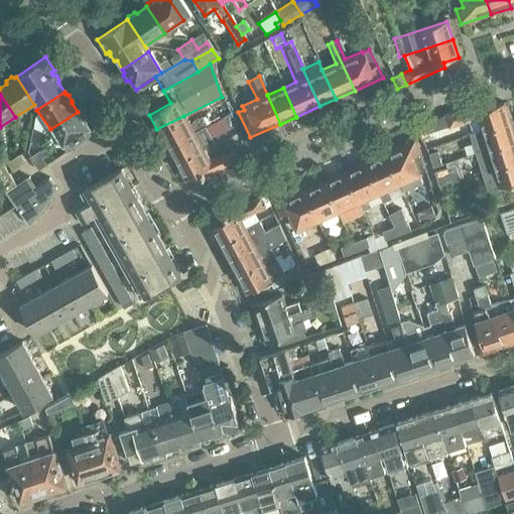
[(509,122),(503,104),(481,111),(479,105),(444,116),(443,116),(447,129),(463,124),(467,136),(509,122)]
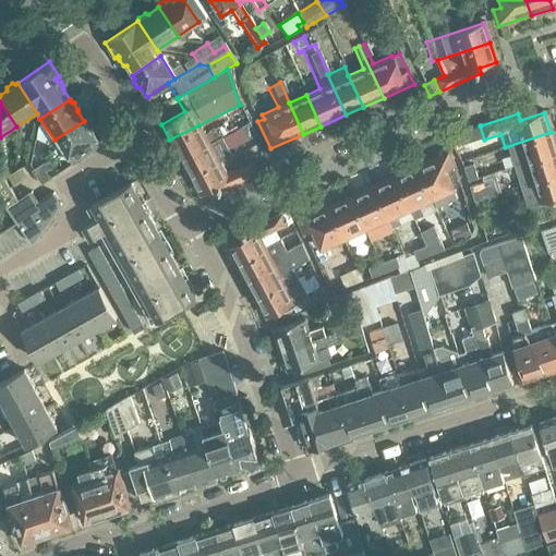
[(55,140),(70,162),(98,143),(91,132),(92,129),(88,123),(84,122),(84,121),(55,140)]
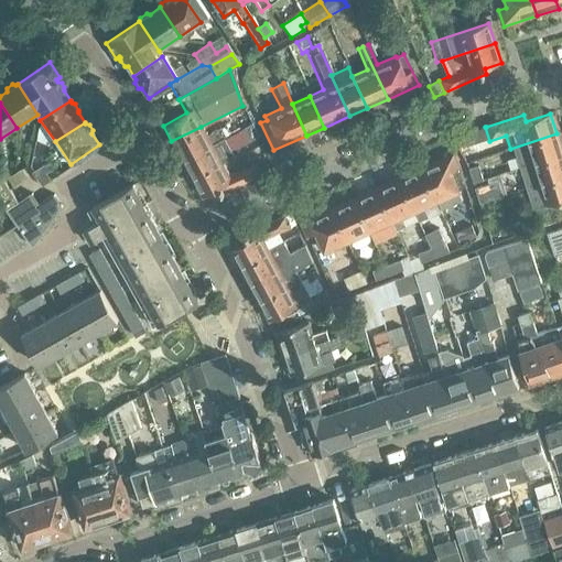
[(247,142),(256,138),(250,126),(241,130),(247,142)]
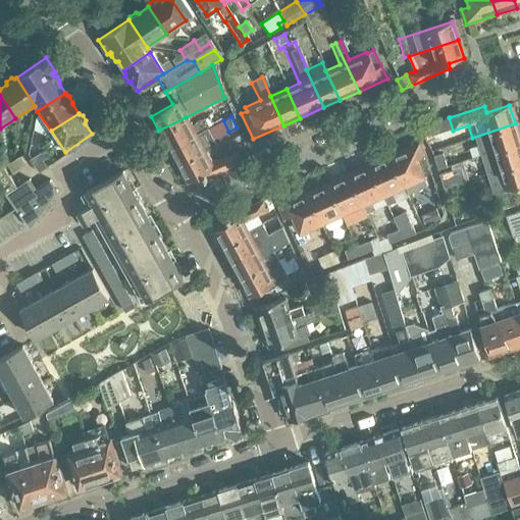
[(190,127),(186,117),(158,131),(167,147),(206,128),(208,127),(204,120),(190,127)]
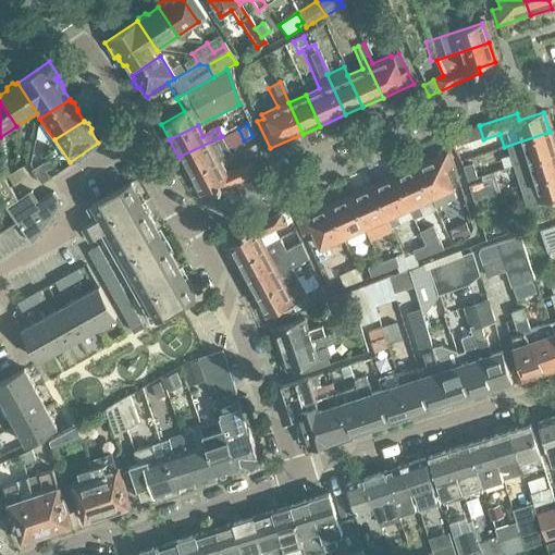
[(504,147),(510,167),(554,152),(554,149),(550,132),(504,147)]
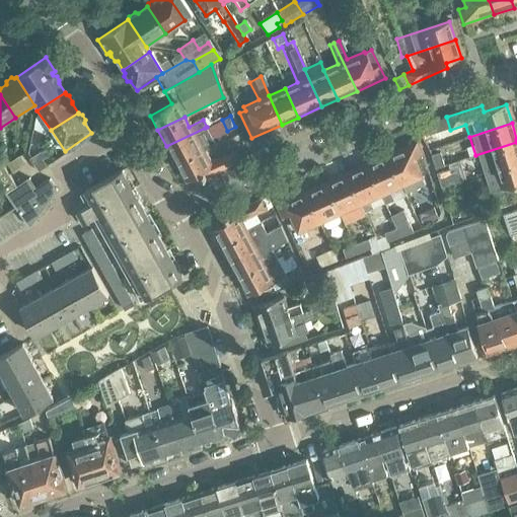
[(419,130),(418,130),(423,142),(424,142),(432,138),(430,134),(426,126),(419,130)]
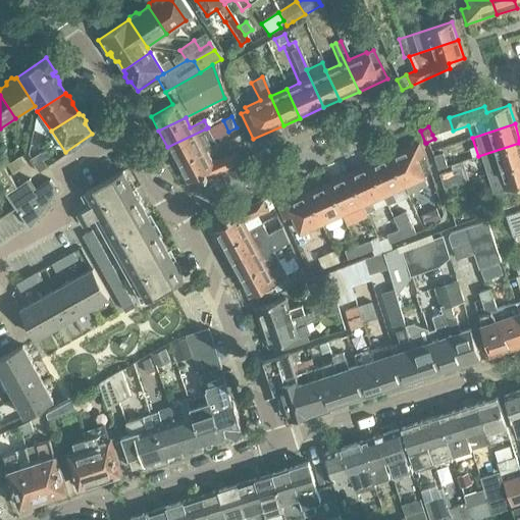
[(206,128),(167,147),(177,166),(206,153),(216,148),(206,128)]
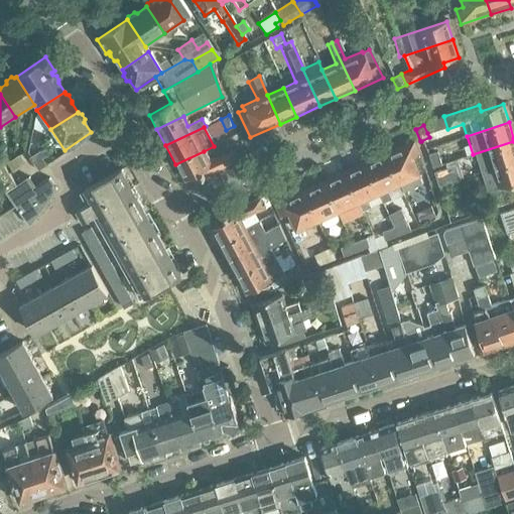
[(419,154),(413,141),(383,155),(397,184),(401,194),(418,186),(413,176),(419,174),(414,162),(414,160),(413,157),(419,154)]
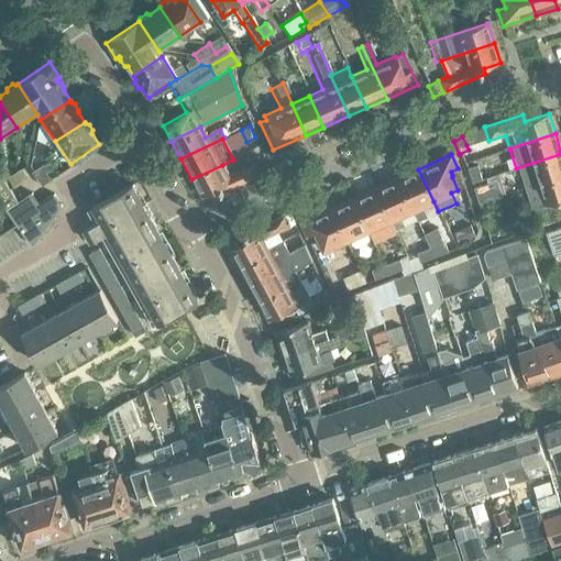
[(560,154),(516,168),(523,188),(560,177),(560,154)]
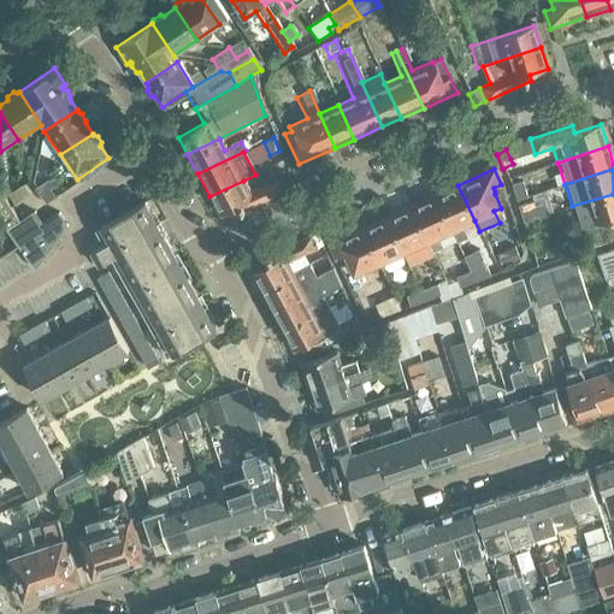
[(249,193),(243,181),(210,196),(220,216),(237,207),(238,212),(284,192),(278,178),(249,193)]
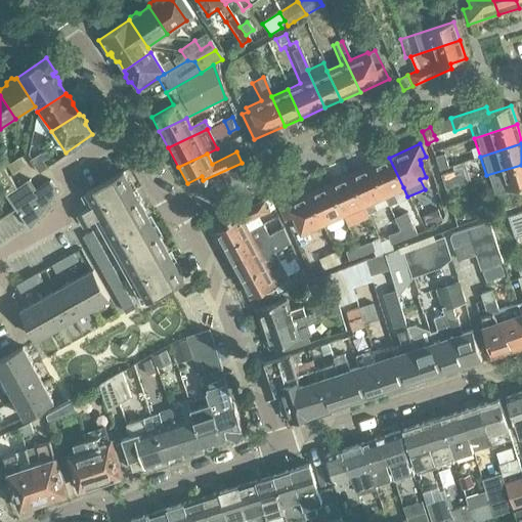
[(33,168),(42,162),(47,159),(43,153),(29,161),(33,168)]
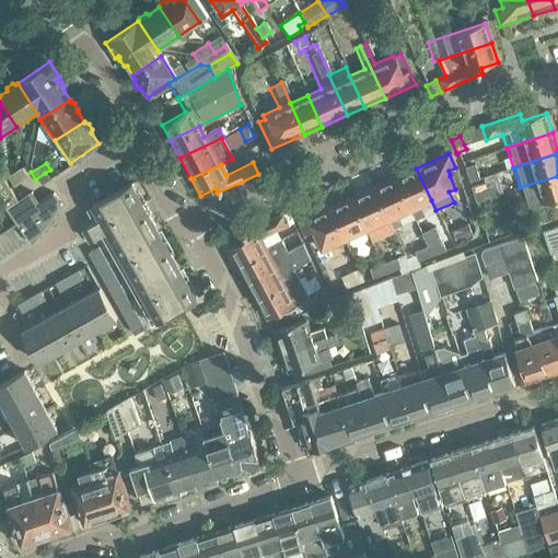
[(478,178),(474,164),(464,167),(468,182),(478,178)]
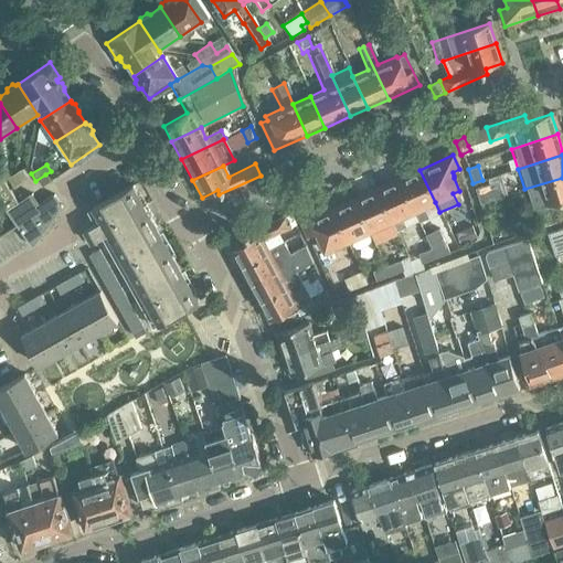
[(21,170),(13,174),(20,184),(27,179),(21,170)]
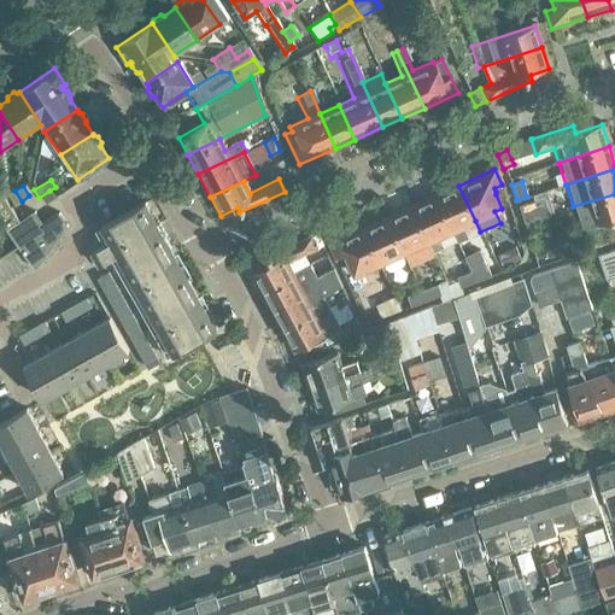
[(475,221),(458,186),(434,197),(450,232),(475,221)]
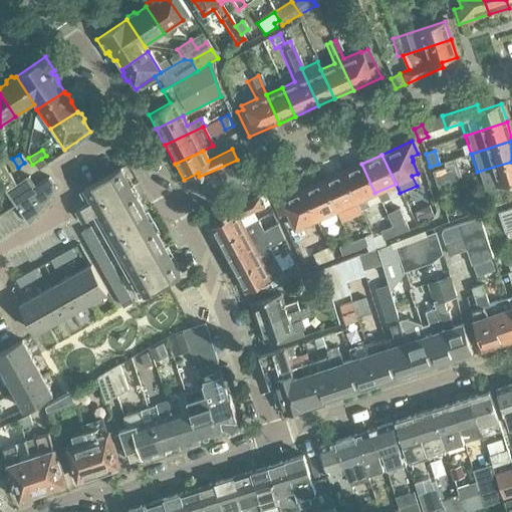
[(18,168),(12,159),(6,163),(11,172),(18,168)]
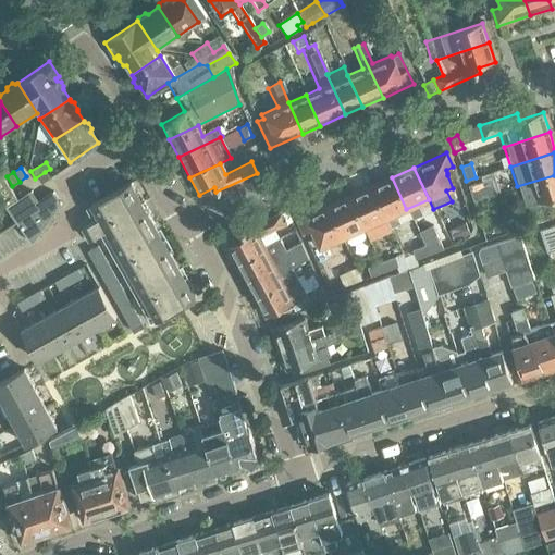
[(49,180),(45,172),(35,179),(39,185),(49,180)]
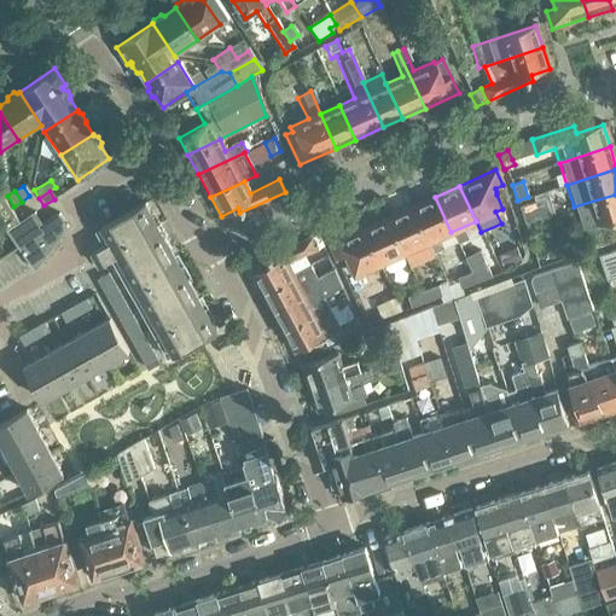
[(615,195),(574,207),(582,231),(615,220),(615,195)]
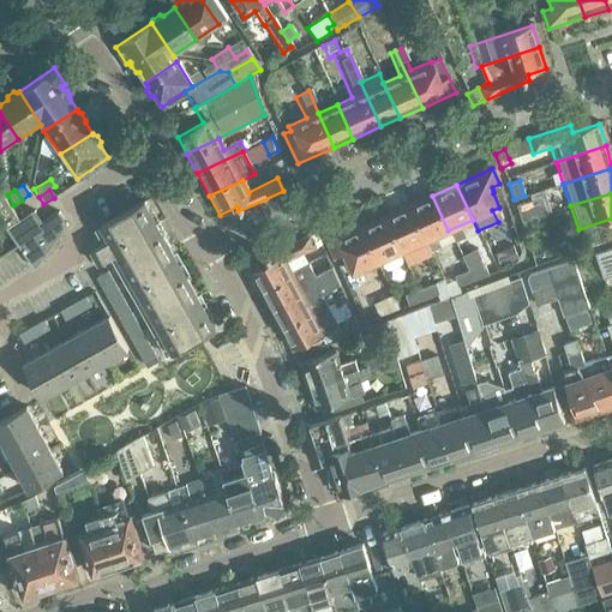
[(424,243),(448,231),(432,196),(408,207),(424,243)]
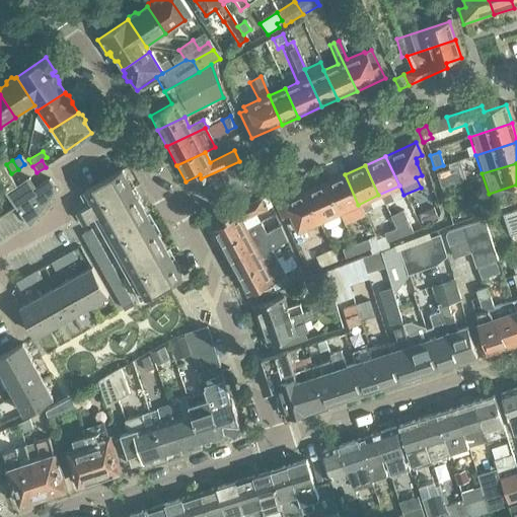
[(436,175),(440,189),(462,181),(458,168),(436,175)]
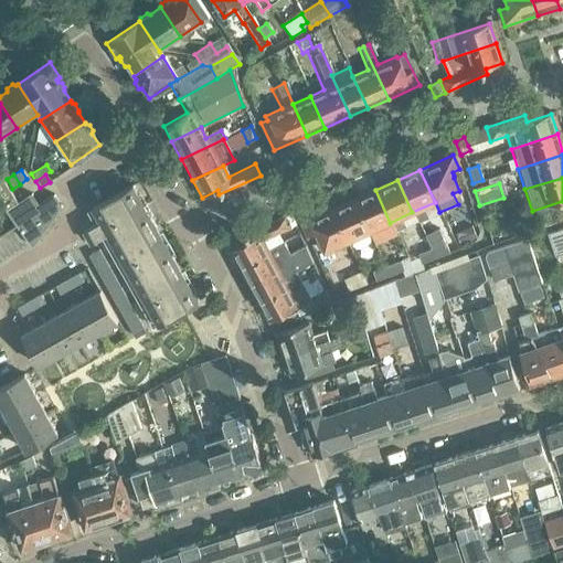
[(106,236),(158,326),(198,303),(192,294),(190,295),(184,285),(189,283),(188,282),(183,284),(178,274),(181,273),(170,255),(168,256),(162,246),(167,244),(167,243),(162,245),(157,235),(159,234),(148,214),(146,216),(141,208),(146,205),(145,204),(140,206),(135,197),(137,195),(131,187),(92,209),(96,219),(92,221),(94,225),(82,233),(89,245),(102,237),(102,238),(106,236)]
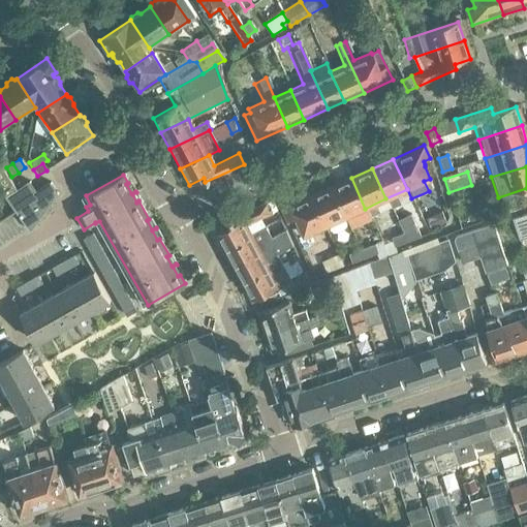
[(351,178),(330,187),(344,218),(365,209),(351,178)]
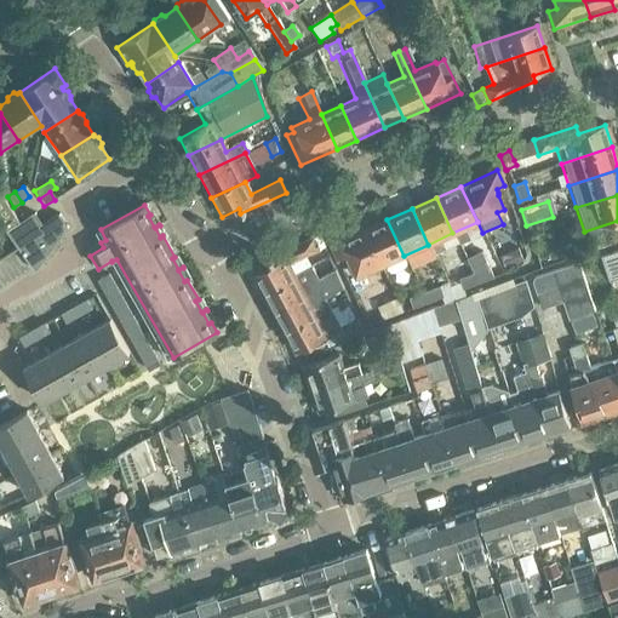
[(0,218),(9,230),(17,224),(9,211),(0,216),(0,218)]
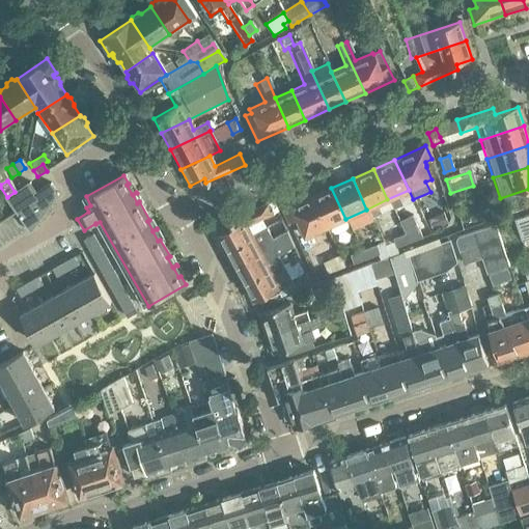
[(15,192),(7,197),(4,199),(11,210),(35,193),(29,184),(15,192)]
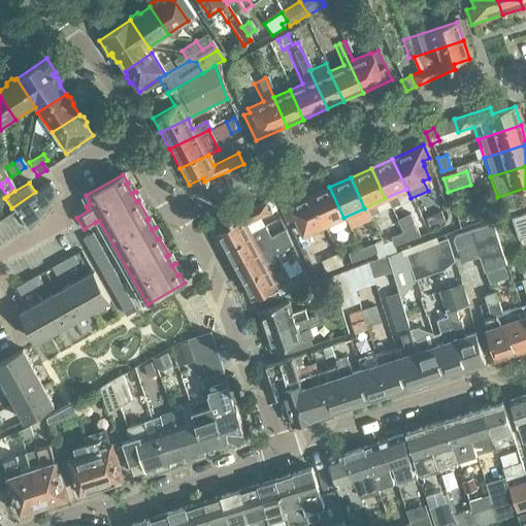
[(50,184),(35,192),(11,208),(29,232),(57,195),(50,184)]
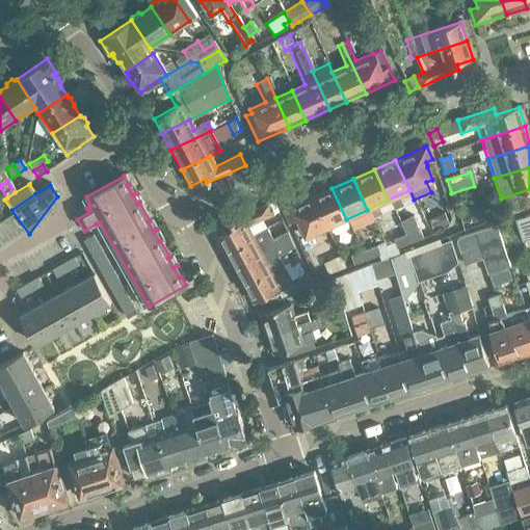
[(332,188),(311,197),(325,229),(346,219),(332,188)]
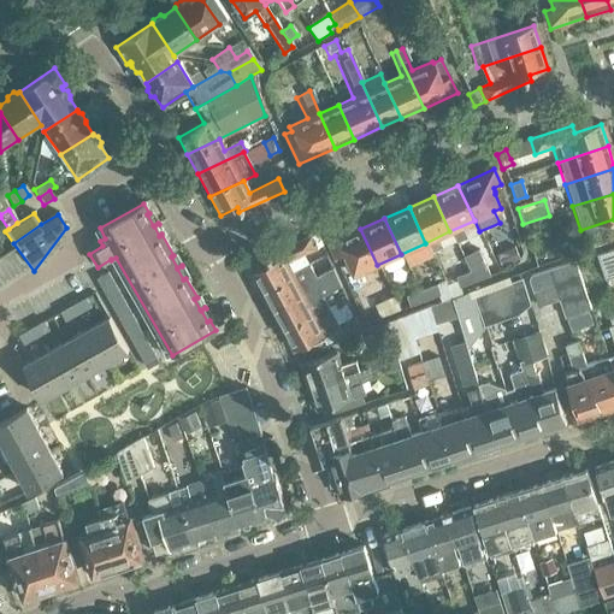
[(353,276),(377,265),(360,229),(328,243),(335,259),(343,257),(346,259),(347,260),(353,276)]
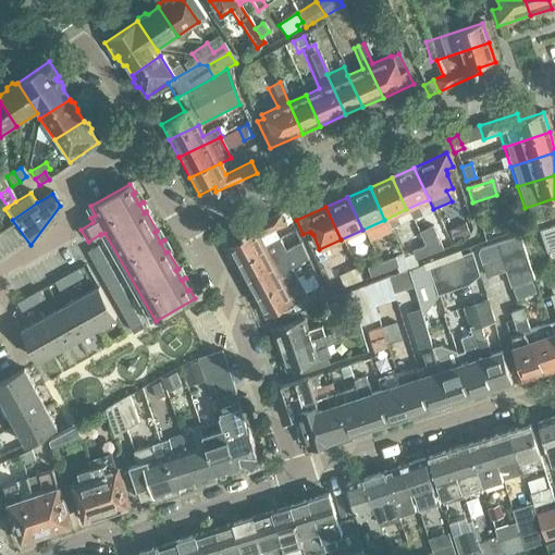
[(280,214),(242,232),(244,237),(226,246),(236,264),(280,241),(280,239),(273,243),(268,233),(276,230),(279,232),(286,229),(280,214)]
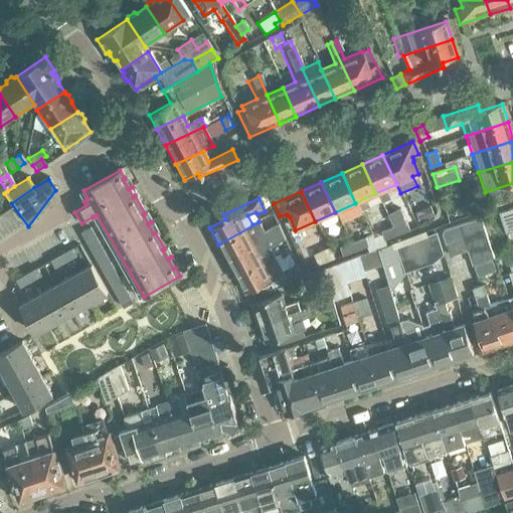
[(429,207),(411,214),(415,225),(434,218),(429,207)]
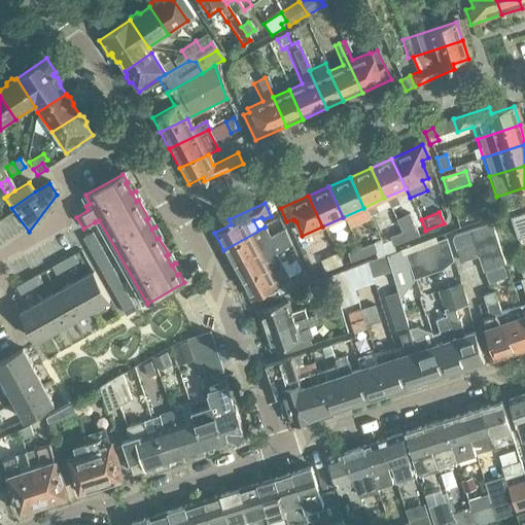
[(524,213),(512,218),(518,238),(524,235),(524,213)]
